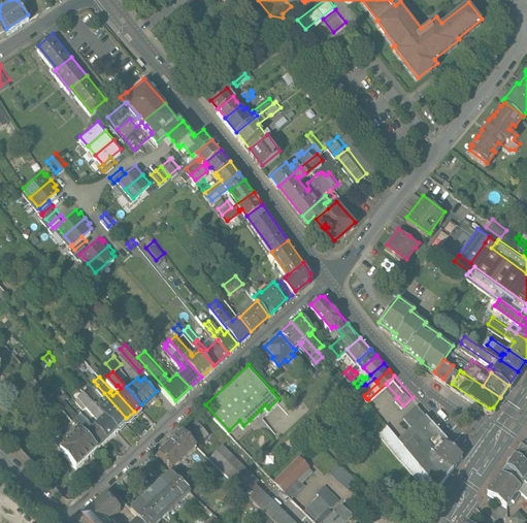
[(104,393),(102,395),(95,387),(97,385),(94,381),(87,388),(119,425),(126,418),(104,393)]
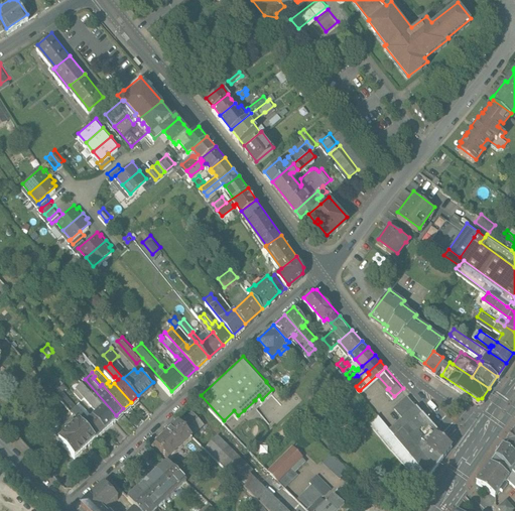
[(85,379),(83,377),(75,385),(82,393),(85,391),(99,407),(94,411),(106,424),(116,415),(85,379)]
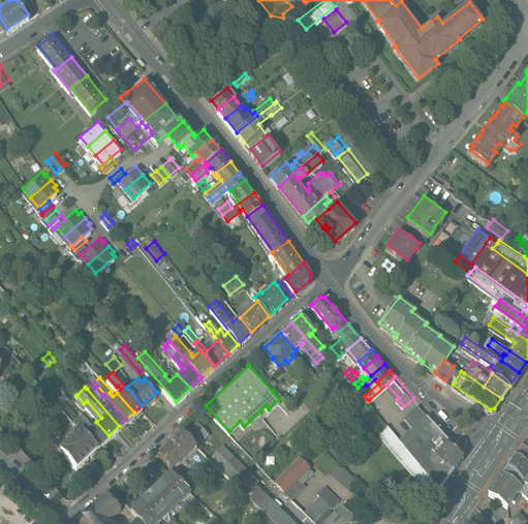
[(64,395),(59,389),(54,394),(59,400),(64,395)]
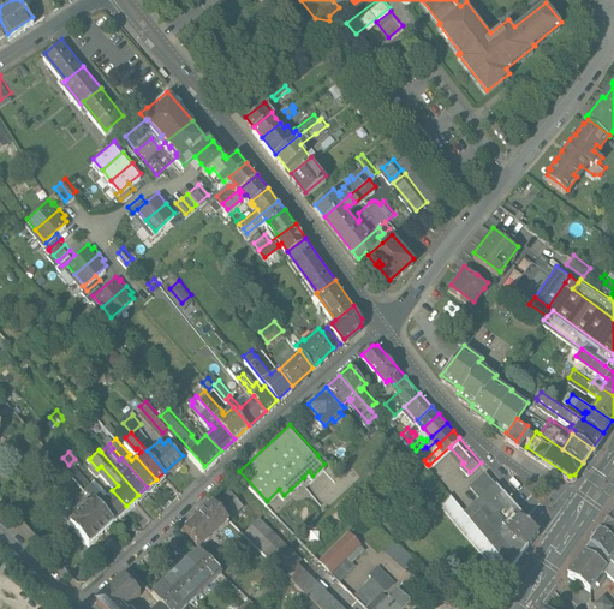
[(112,490),(107,495),(75,459),(69,465),(85,484),(90,489),(96,496),(114,517),(126,506),(112,490)]
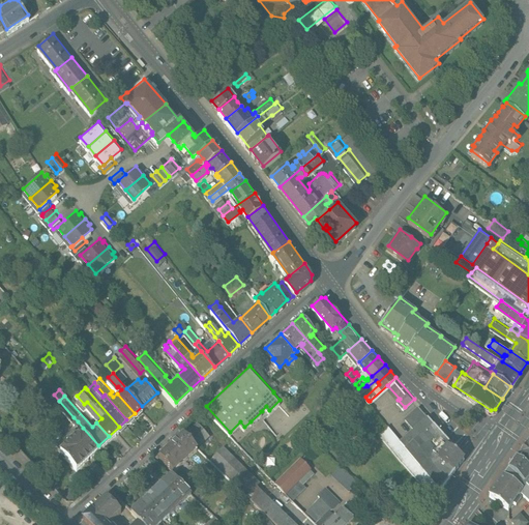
[(388,423),(370,401),(369,401),(368,400),(359,406),(380,431),(388,423)]
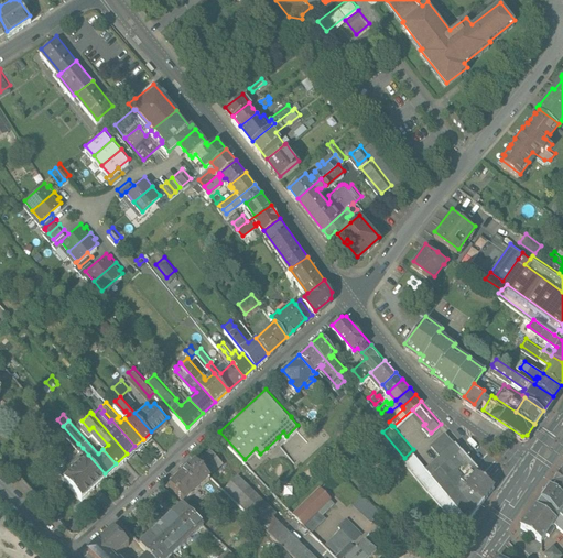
[(445,428),(432,440),(437,447),(451,435),(445,428)]
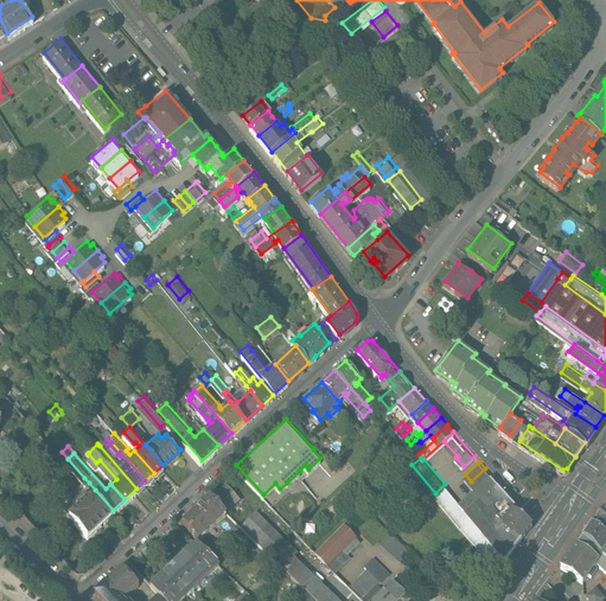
[(485,468),(471,481),(476,487),(460,500),(445,484),(435,493),(498,567),(533,520),(495,479),(485,468)]
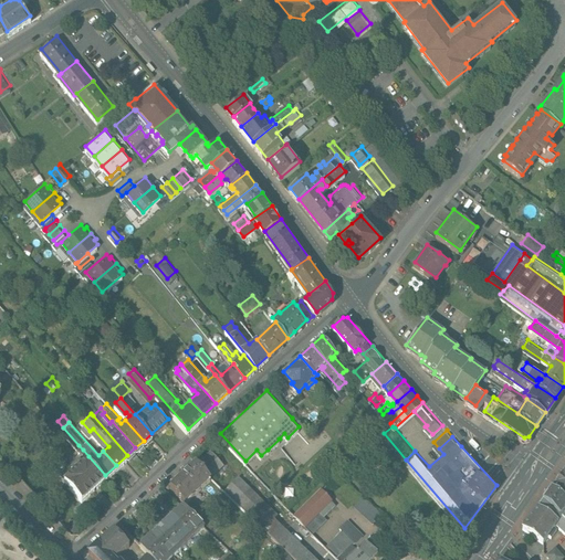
[(211,446),(197,458),(210,474),(226,461),(211,446)]
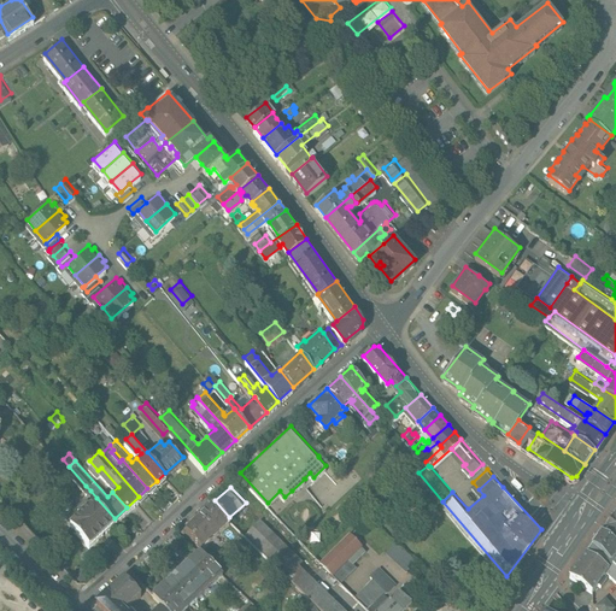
[(97,498),(91,503),(77,488),(59,504),(91,539),(115,518),(97,498)]
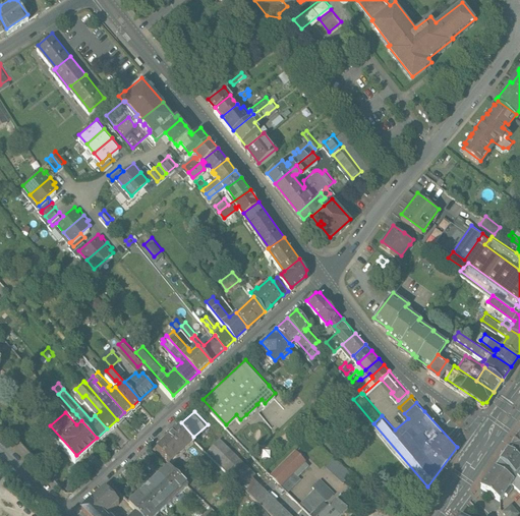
[(181,422),(159,443),(172,457),(194,438),(193,437),(181,422)]
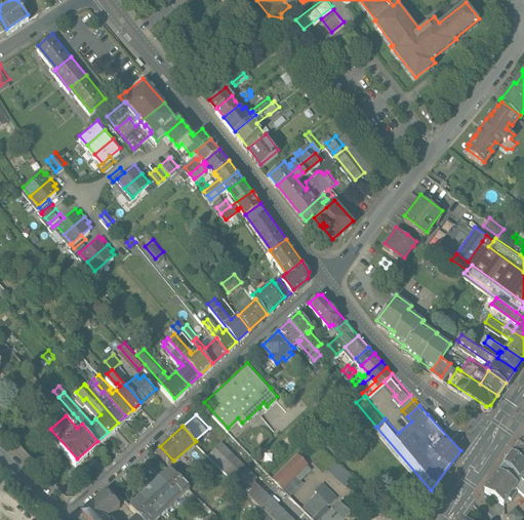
[(523,433),(512,449),(523,458),(523,433)]
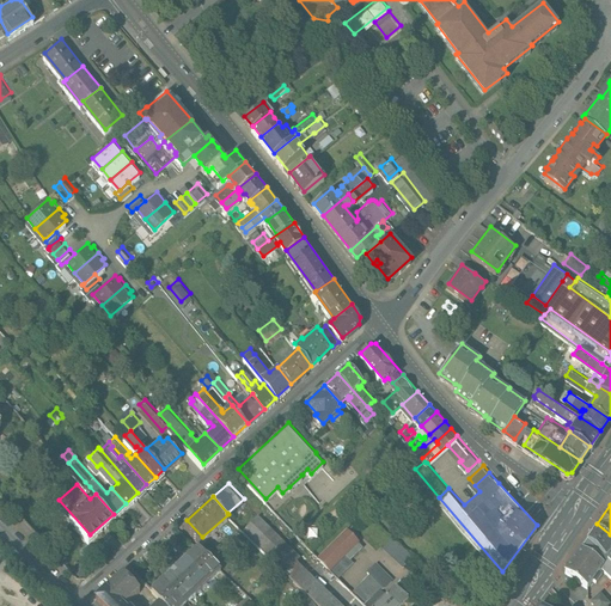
[(299,554),(257,512),(244,526),(287,568),(297,557),(299,554)]
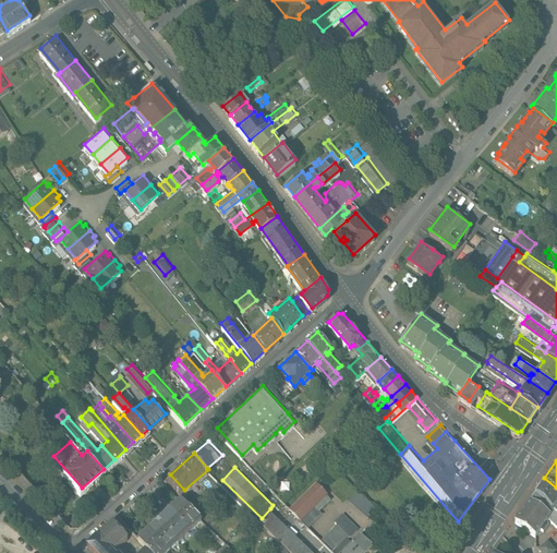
[(556,488),(544,478),(536,489),(554,505),(556,507),(556,488)]
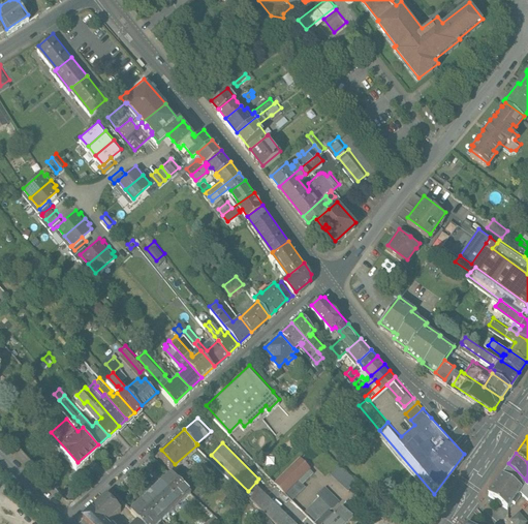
[(301,455),(276,479),(285,488),(300,474),(304,479),(314,468),(307,462),(308,461),(304,456),(303,457),(301,455)]
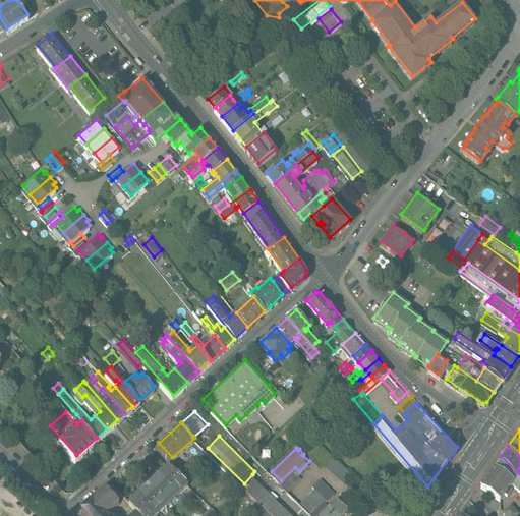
[(351,469),(334,453),(327,461),(344,477),(351,469)]
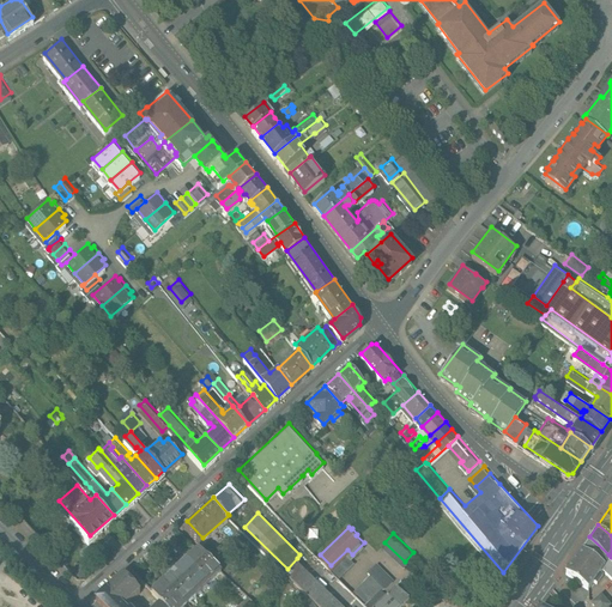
[(589,536),(567,568),(588,583),(594,575),(598,577),(603,569),(600,568),(603,564),(609,554),(589,536)]
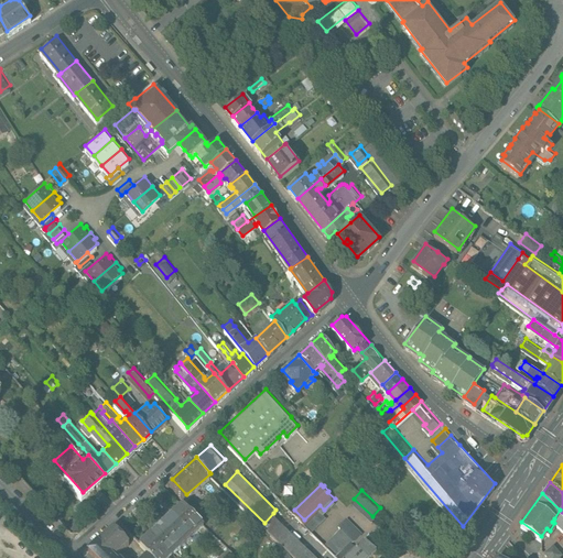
[(204,518),(183,500),(173,509),(192,531),(204,518)]
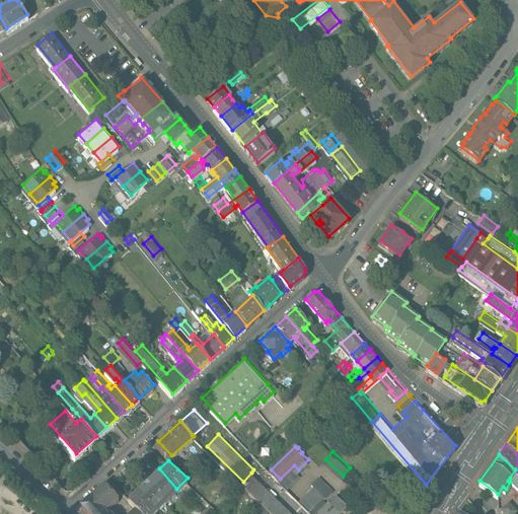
[(294,465),(280,479),(286,486),(300,472),(298,469),(294,465)]
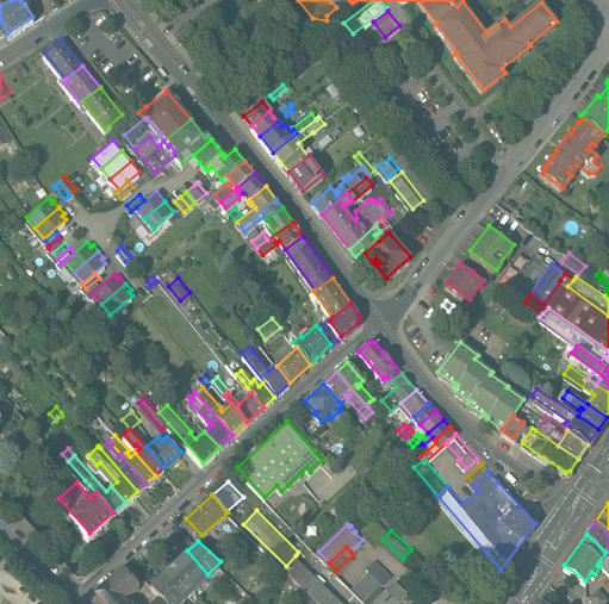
[(187,550),(175,561),(197,584),(207,574),(187,550)]
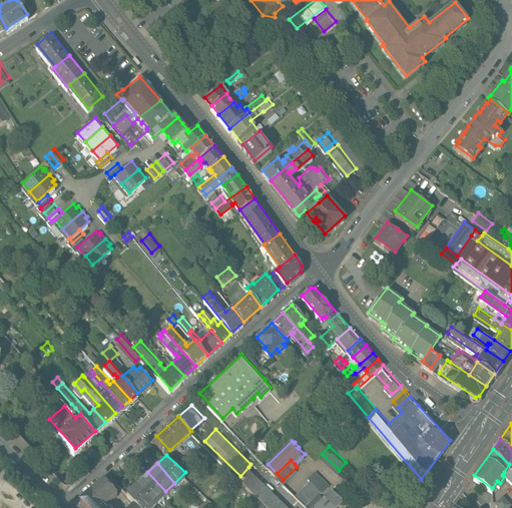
[(75,469),(65,466),(62,474),(72,478),(75,469)]
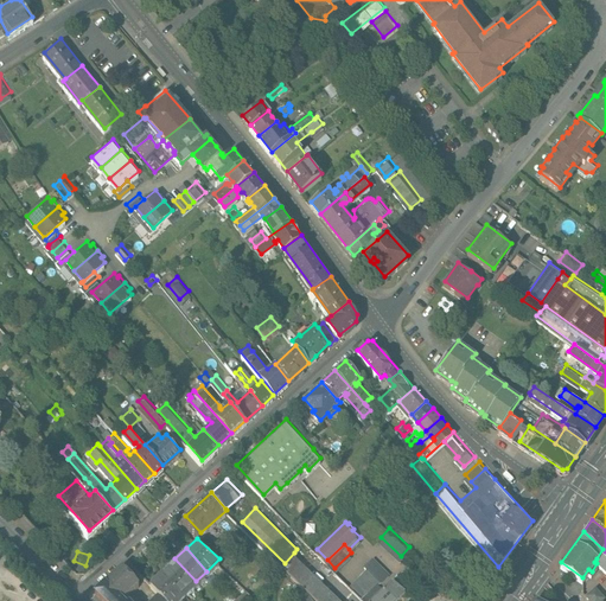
[(329,600),(338,594),(294,552),(285,563),(282,564),(321,600),(329,600)]
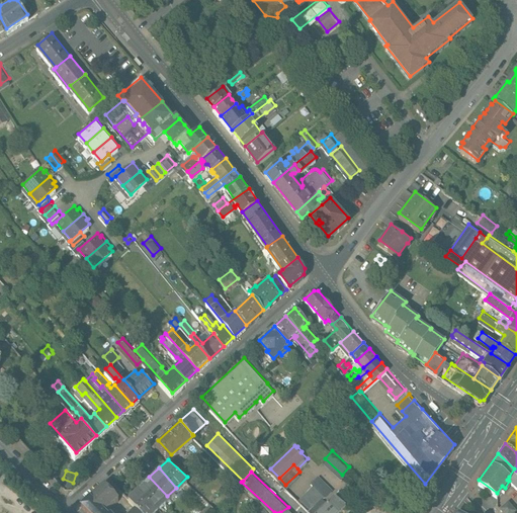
[(319,474),(307,485),(310,488),(302,496),(311,506),(323,496),(326,493),(332,487),(319,474)]
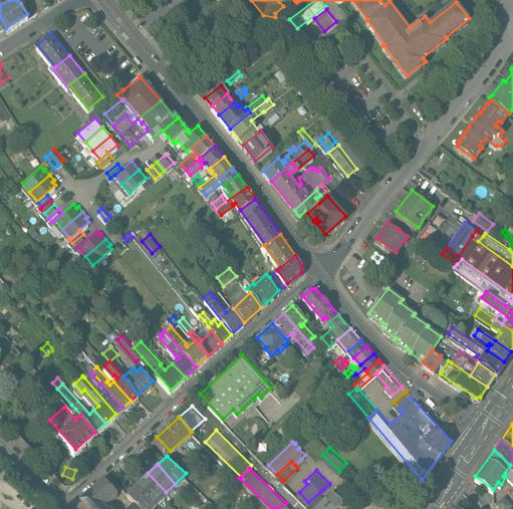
[(166,492),(148,473),(138,482),(156,501),(166,492)]
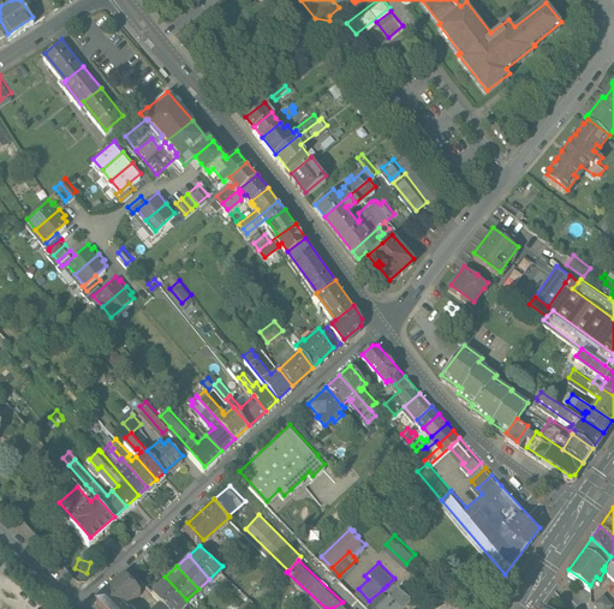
[(142,586),(124,568),(107,585),(124,602),(142,586)]
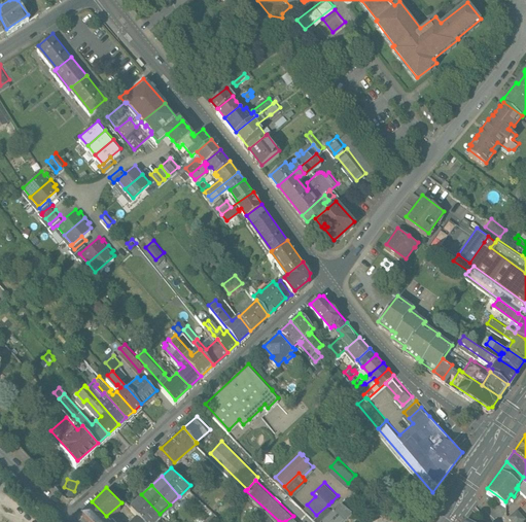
[(141,494),(132,502),(139,512),(148,521),(149,521),(160,514),(141,494)]
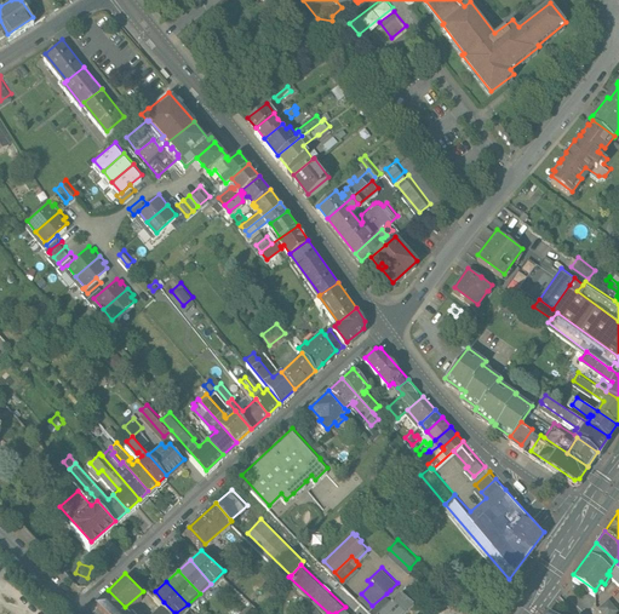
[(125,607),(108,590),(107,590),(107,591),(98,600),(112,613),(127,613),(130,613),(130,612),(125,607)]
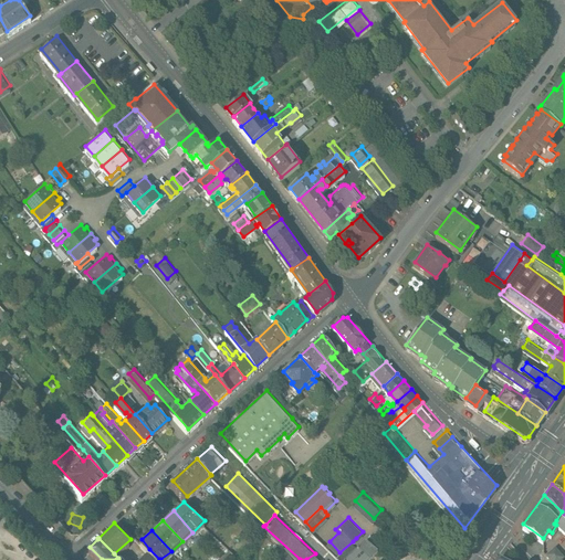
[(366,559),(378,549),(366,540),(359,547),(345,559),(366,559)]
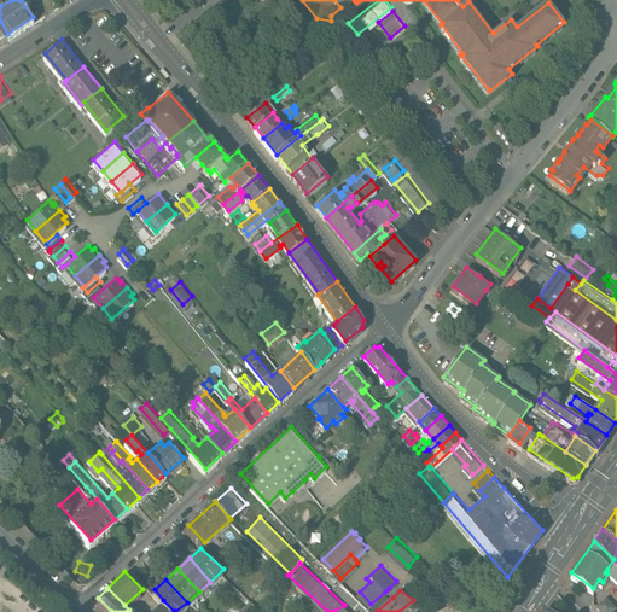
[(371,604),(368,606),(373,611),(374,611),(377,611),(393,598),(385,592),(371,604)]
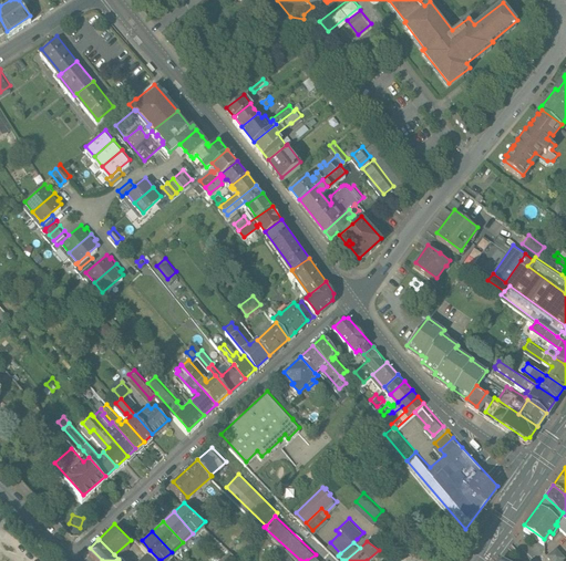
[(557,560),(565,554),(557,544),(548,552),(556,560),(557,560)]
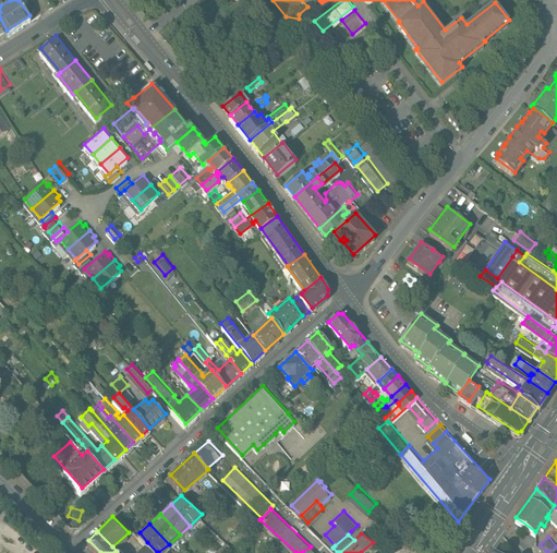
[(157,552),(147,542),(134,552),(157,552)]
